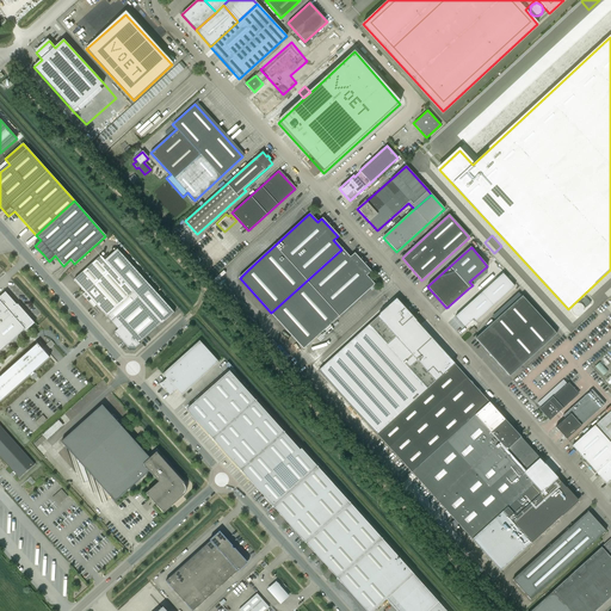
[(100,257),(74,281),(85,292),(82,295),(94,308),(97,306),(106,318),(109,315),(134,292),(137,296),(149,285),(117,250),(105,260),(100,257)]
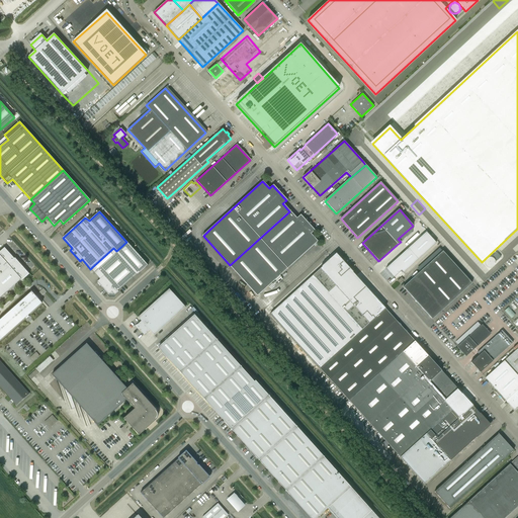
[(296,219),(289,211),(230,265),(257,295),(265,289),(279,275),(317,241),(310,234),(314,231),(299,214),(296,219)]
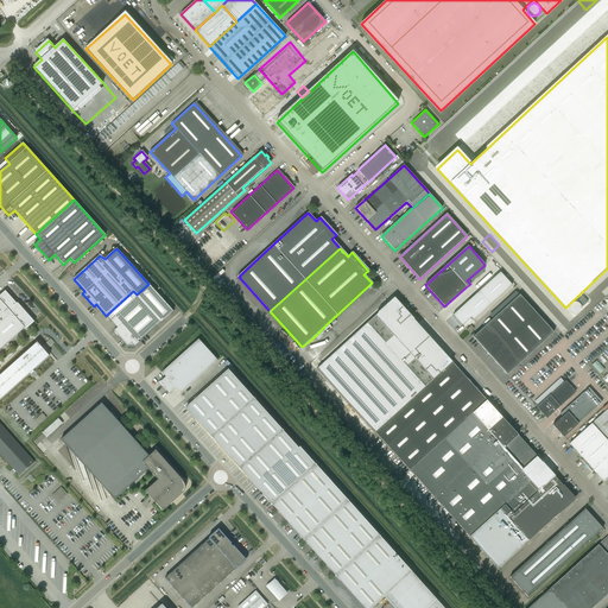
[(227,251),(221,257),(225,261),(232,255),(227,251)]
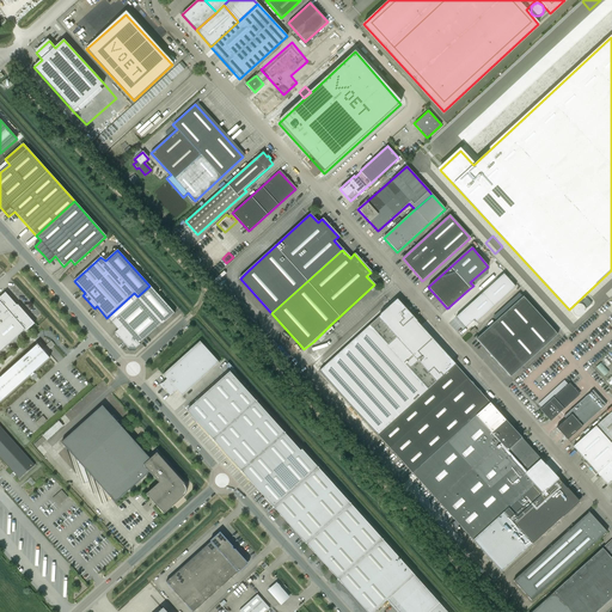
[(503,274),(456,318),(465,328),(475,320),(477,323),(495,306),(497,304),(515,287),(503,274)]
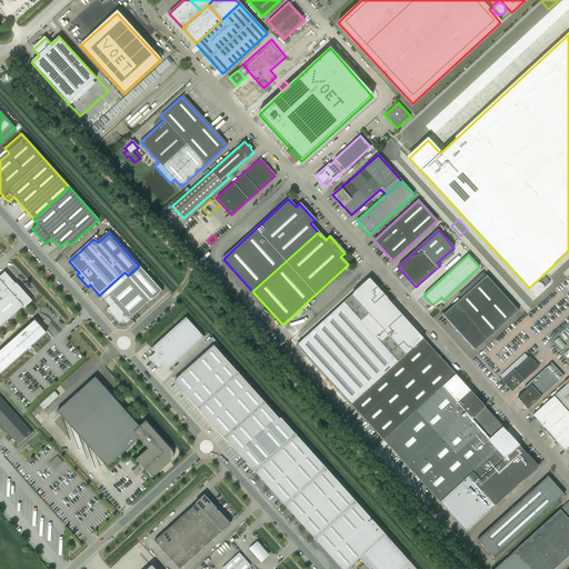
[(101,293),(99,296),(103,300),(110,307),(107,309),(108,310),(107,311),(110,315),(110,313),(119,323),(120,323),(121,323),(125,325),(126,323),(126,325),(127,323),(130,320),(129,319),(150,301),(150,302),(160,293),(162,291),(139,266),(128,276),(125,272),(101,293)]
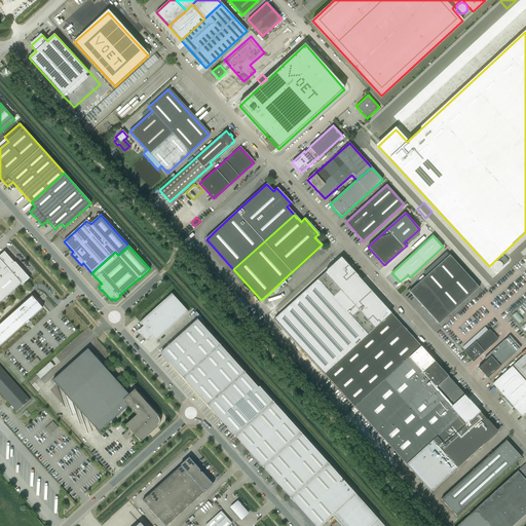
[(0,302),(22,285),(23,285),(30,278),(15,262),(14,263),(4,252),(0,255),(0,302)]
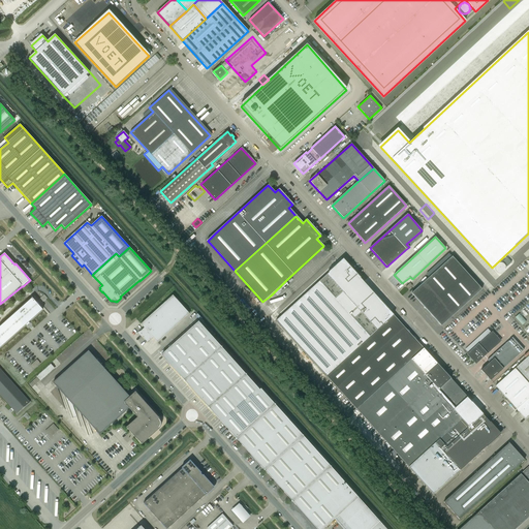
[(452,257),(411,293),(441,327),(481,289),(452,257)]
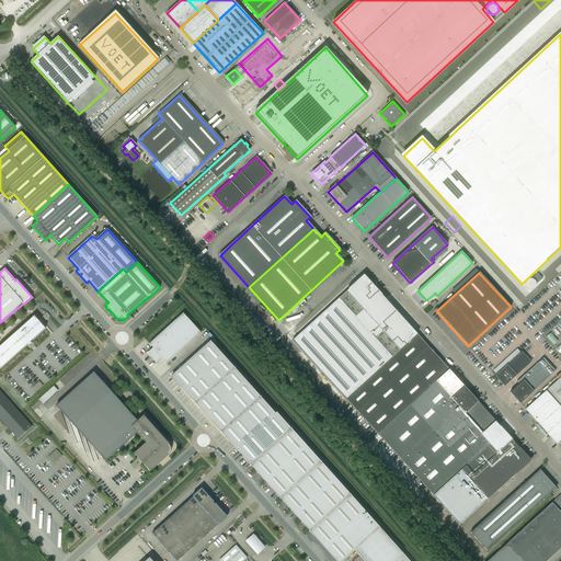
[(538,274),(534,277),(538,283),(542,278),(538,274)]
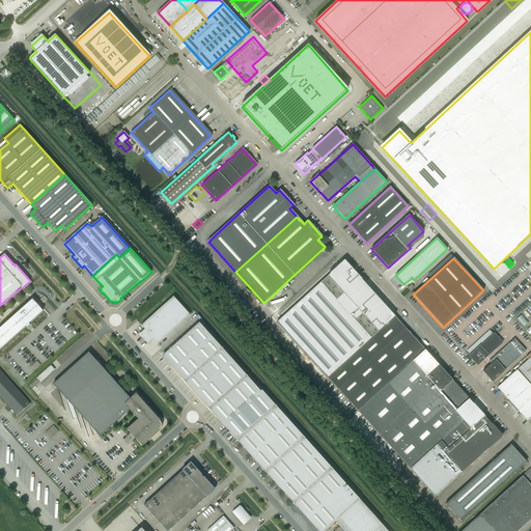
[(343,261),(276,322),(327,378),(394,316),(343,261)]
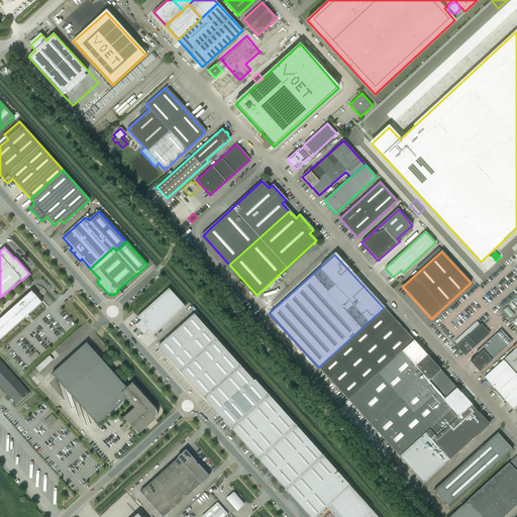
[(141,320),(137,324),(138,326),(137,327),(143,334),(149,329),(153,334),(185,307),(169,289),(137,317),(141,320)]
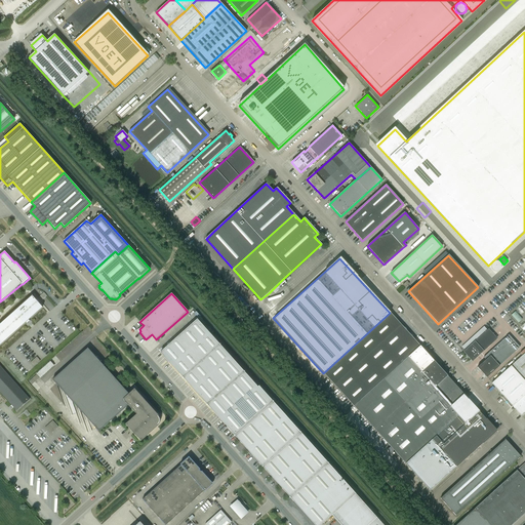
[(0,391),(17,410),(16,410),(17,411),(30,400),(30,399),(29,400),(0,367),(0,345),(43,308),(32,295),(0,324),(0,391)]
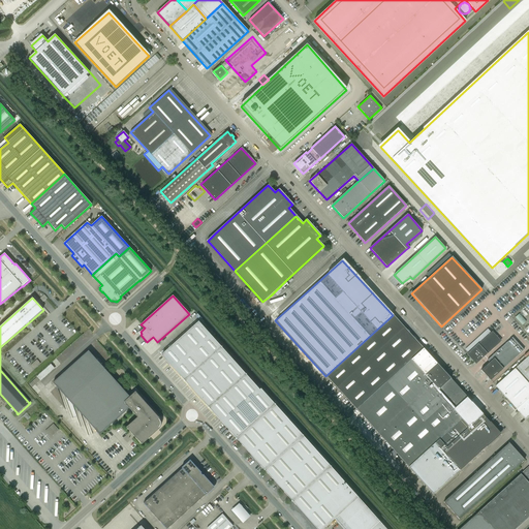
[(393,315),(325,376),(336,387),(378,433),(409,467),(434,494),(459,470),(460,470),(500,434),(483,414),(471,403),(468,406),(463,401),(467,397),(449,379),(403,328),(393,315)]
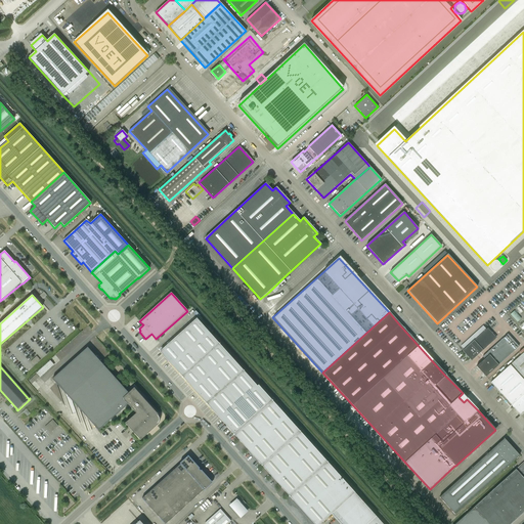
[(160,352),(185,381),(211,408),(234,435),(236,437),(261,466),(261,467),(262,466),(289,496),(289,497),(290,496),(313,523),(319,523),(332,514),(340,523),(367,523),(376,517),(376,516),(355,493),(328,463),(328,462),(300,432),(300,431),(274,403),(258,385),(257,386),(248,376),(222,347),(197,318),(160,352)]
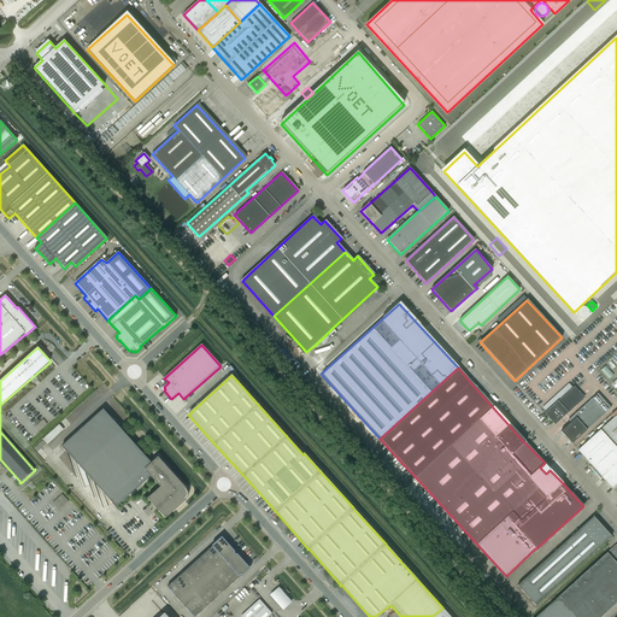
[(574,387),(544,413),(554,424),(583,399),(574,387)]
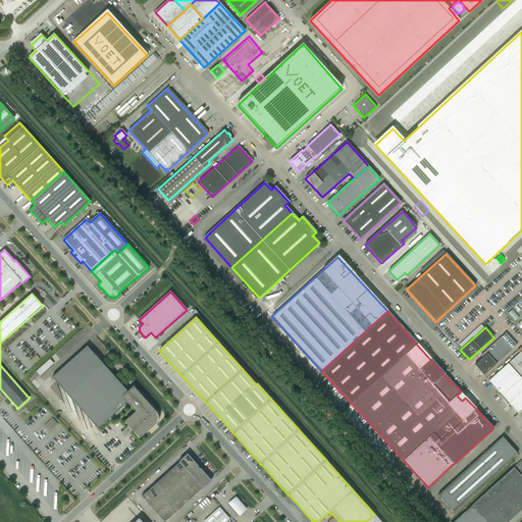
[(483,357),(474,365),(483,374),(483,375),(512,350),(517,346),(506,333),(481,355),(483,357)]
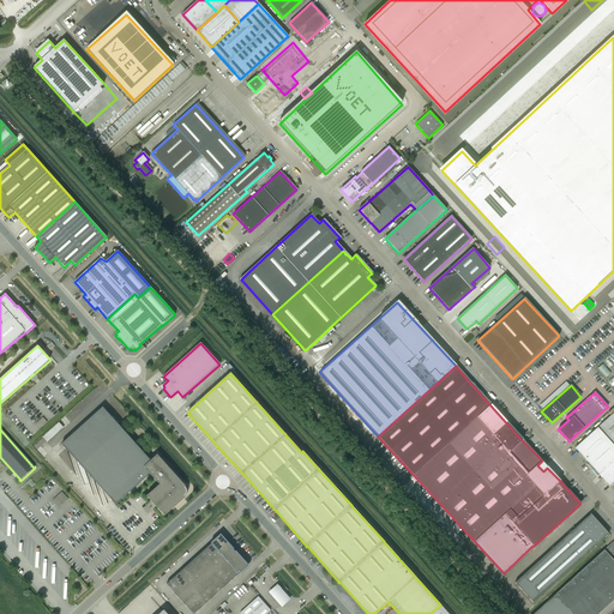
[(103,407),(61,444),(64,447),(65,446),(66,449),(71,447),(74,458),(79,457),(84,469),(89,467),(92,479),(97,477),(102,488),(110,499),(115,504),(150,474),(160,485),(146,497),(151,501),(163,515),(169,510),(184,498),(184,497),(185,497),(185,495),(186,495),(186,494),(186,493),(186,492),(186,491),(186,489),(186,488),(185,488),(185,487),(185,486),(170,469),(158,456),(152,462),(103,407)]
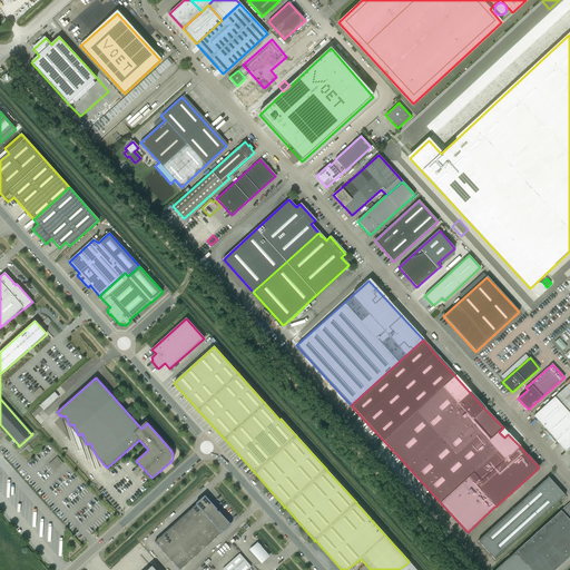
[(569,382),(533,415),(547,430),(546,432),(554,442),(557,441),(567,451),(569,448),(569,382)]
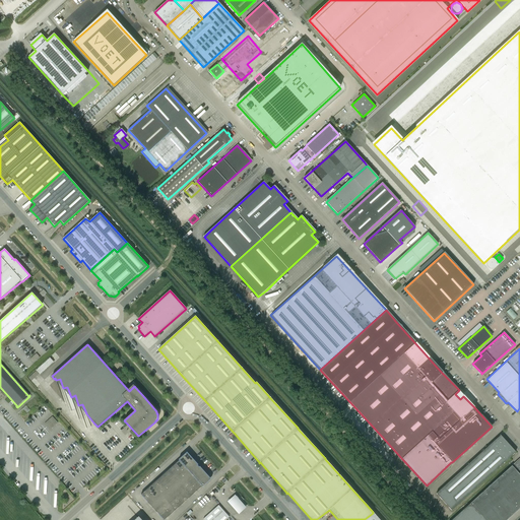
[(459,390),(455,394),(460,399),(463,396),(459,390)]
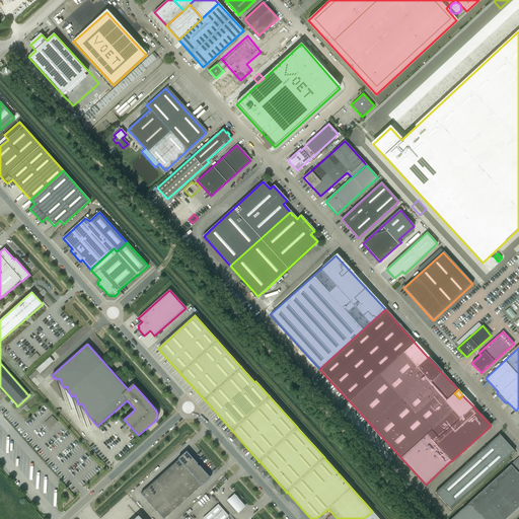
[(51,428),(58,422),(53,416),(45,422),(51,428)]
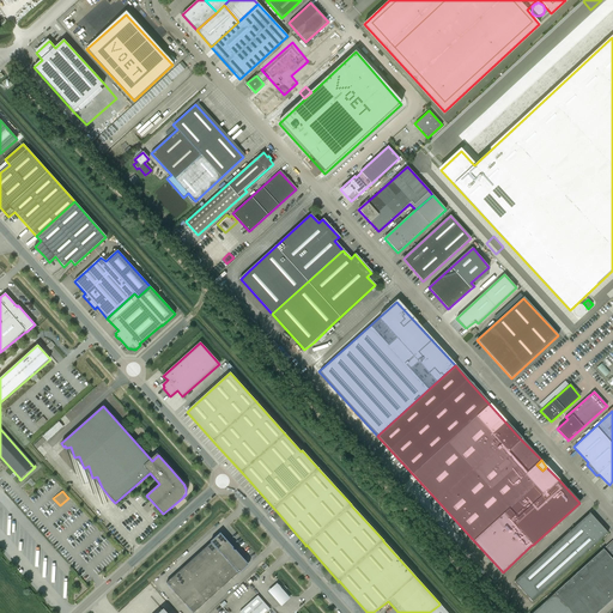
[(589,513),(514,582),(533,602),(607,533),(589,513)]
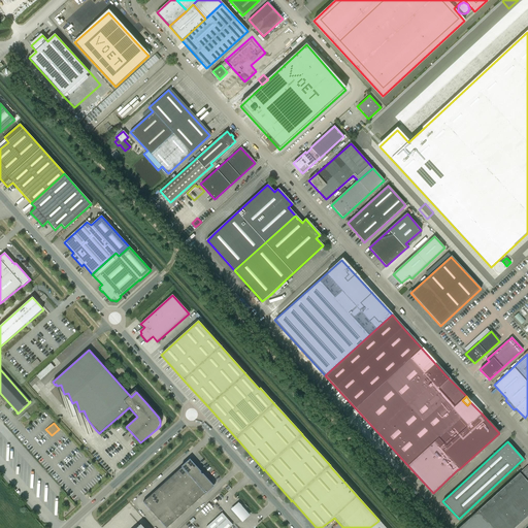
[(178,494),(201,473),(190,460),(166,482),(178,494)]
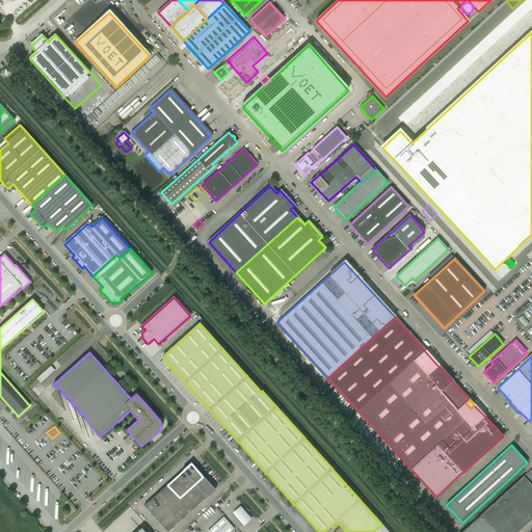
[(531,468),(461,531),(516,531),(531,519),(531,468)]
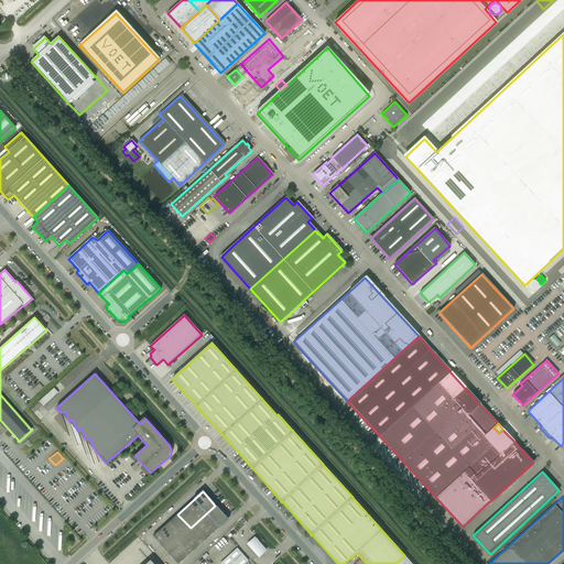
[(228,520),(215,506),(191,528),(203,542),(228,520)]
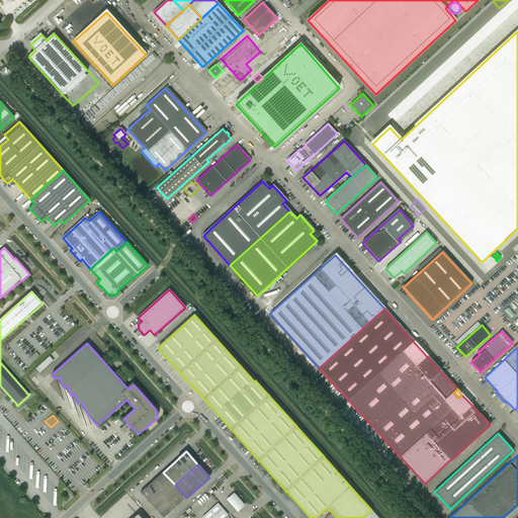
[(175,485),(163,472),(141,493),(152,506),(175,485)]
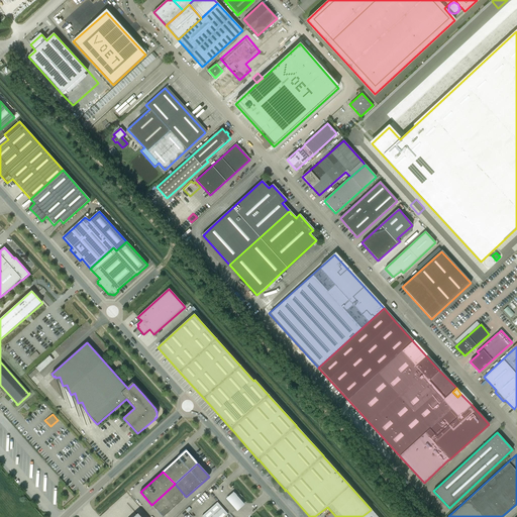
[(163,516),(186,497),(175,484),(151,505),(163,516)]
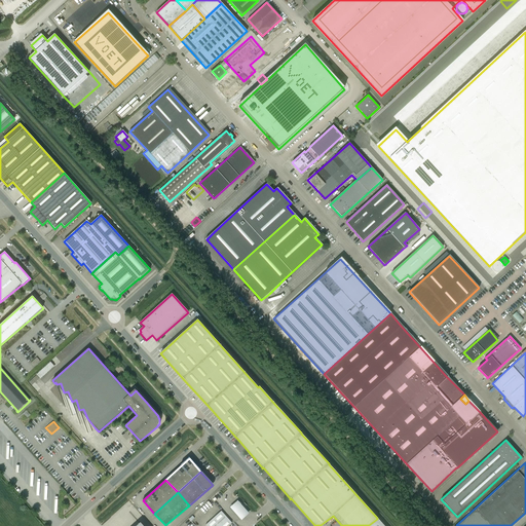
[(237,500),(230,506),(241,520),(249,513),(237,500)]
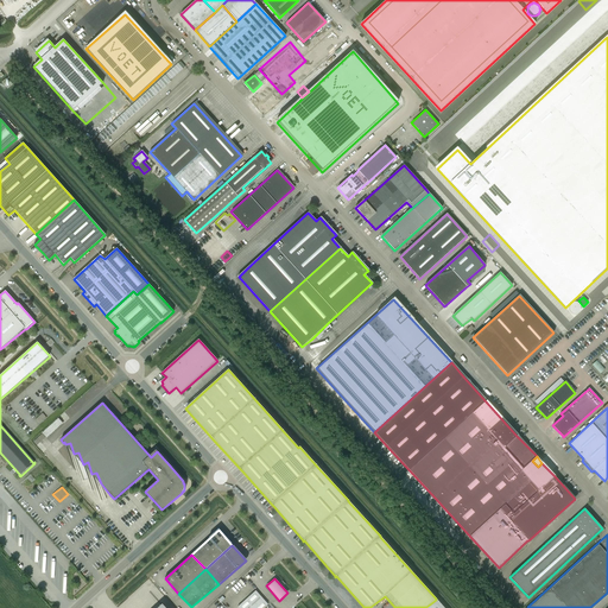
[(245,601),(238,607),(264,607),(267,605),(261,596),(255,591),(245,601)]
